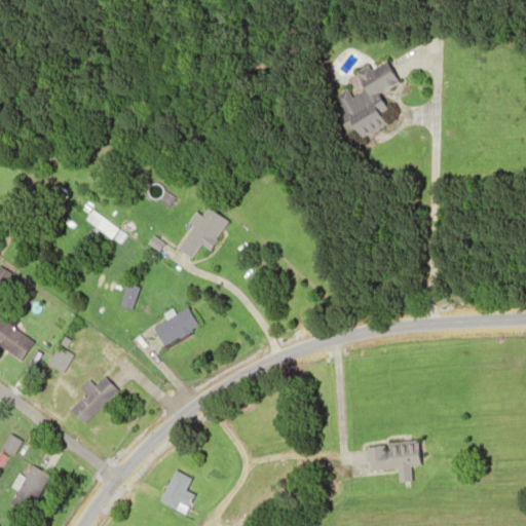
[(342,90),(385,65),(396,82),(352,108),(342,90)]
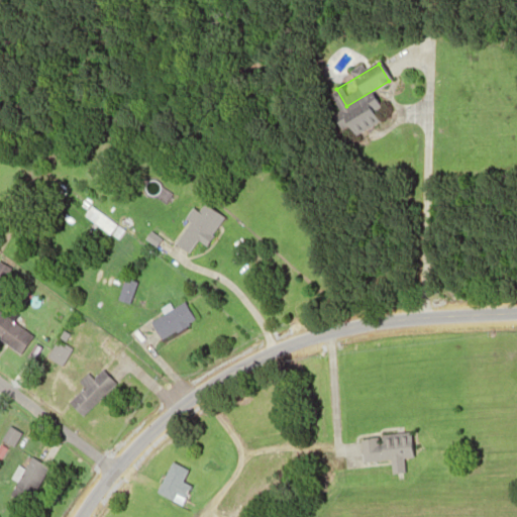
[(354,133),(342,111),(364,100),(376,122),(354,133)]
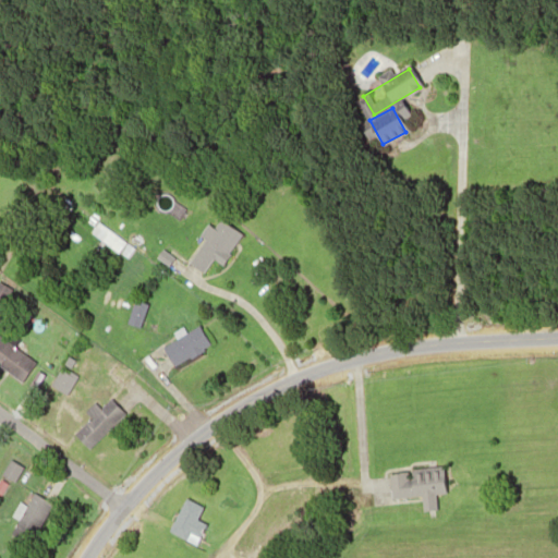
[(96,220),(125,244),(116,256),(86,232),(96,220)]
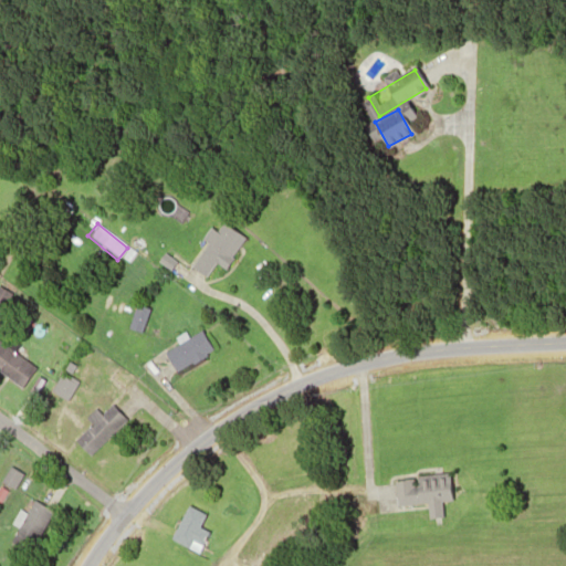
[(218,224),(238,239),(209,278),(189,263),(218,224)]
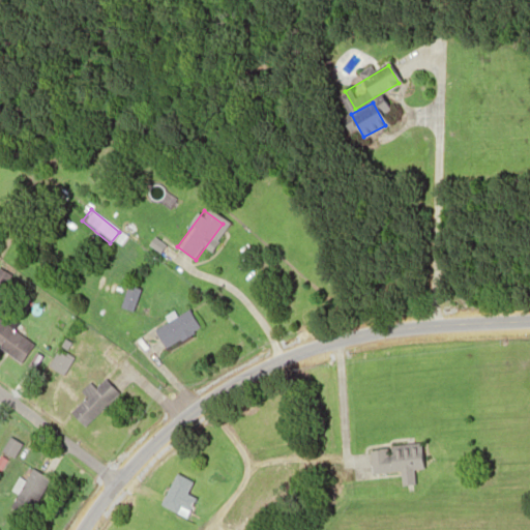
[(0,269),(8,274),(0,287),(0,269)]
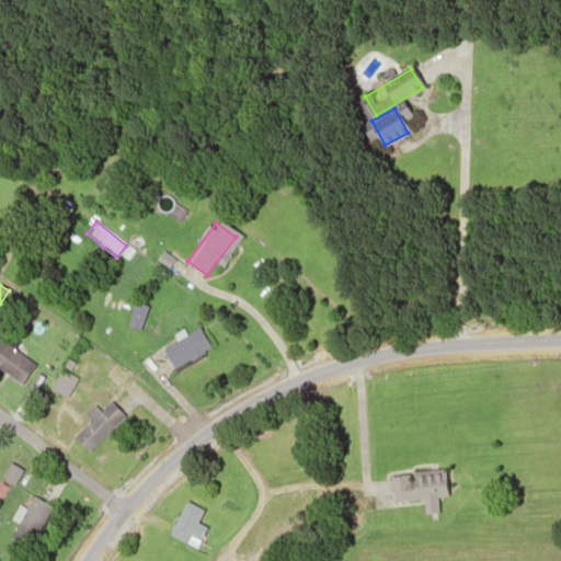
[(161,347),(197,325),(212,348),(175,370),(161,347)]
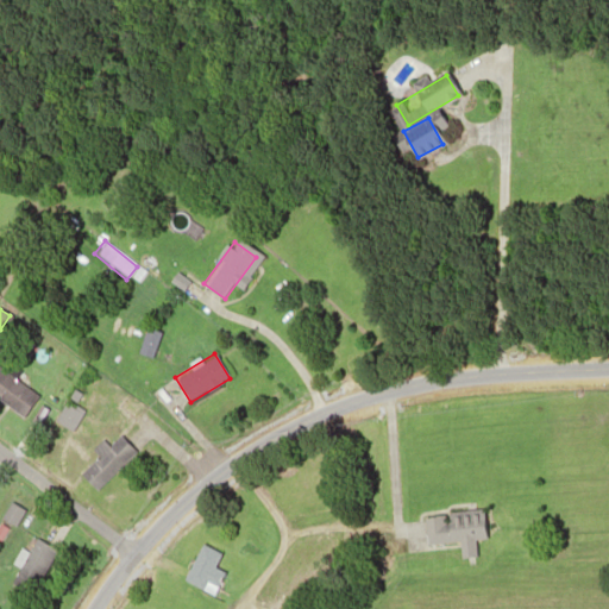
[(0,371),(33,396),(19,415),(0,401),(0,371)]
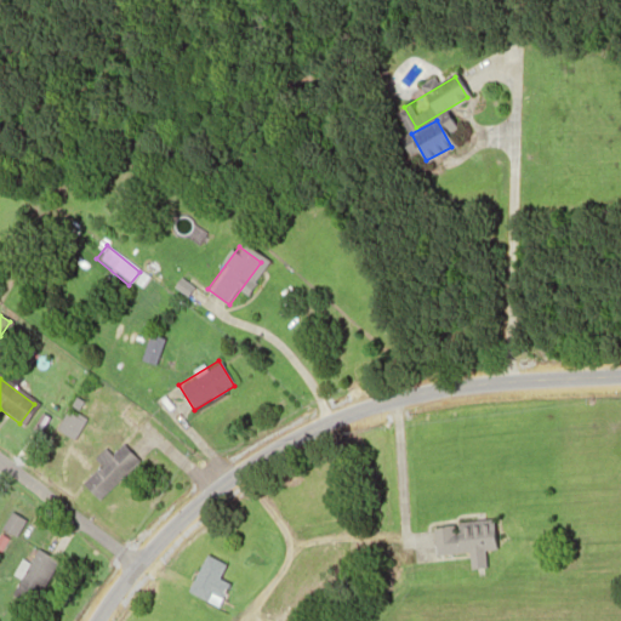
[(67,406),(84,416),(72,437),(55,427),(67,406)]
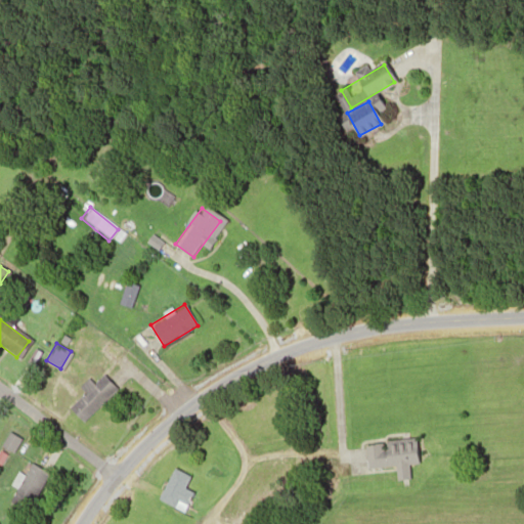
[(101,376),(114,389),(83,421),(70,407),(101,376)]
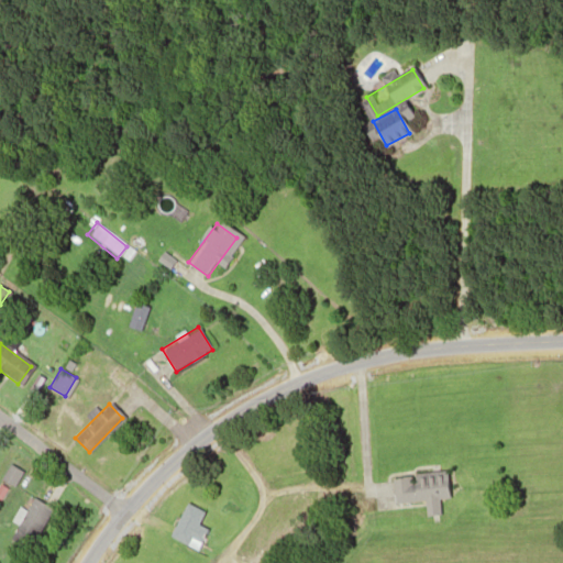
[(0,476),(9,463),(21,472),(11,486),(0,478),(0,476)]
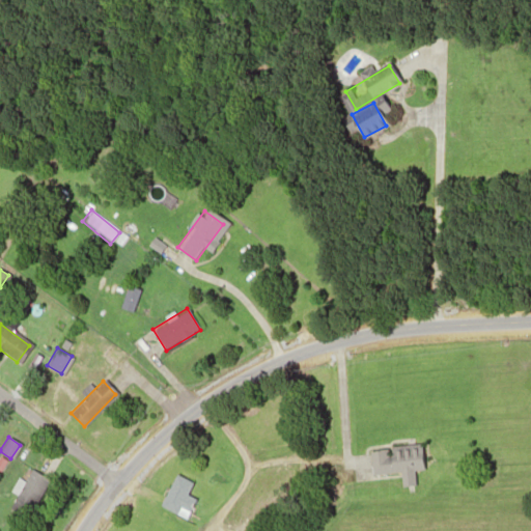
[(369,450),(420,445),(422,470),(371,475),(369,450)]
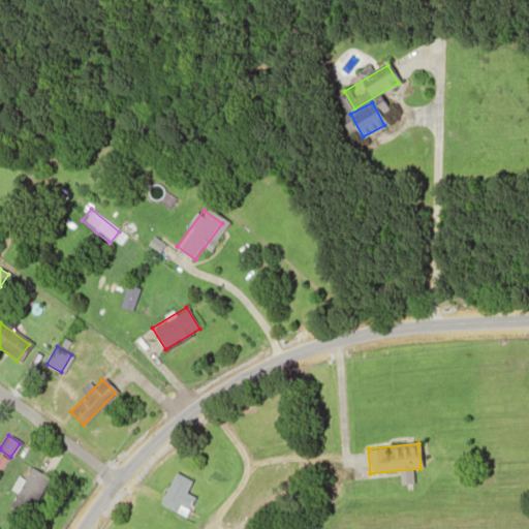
[(31,468),(48,477),(28,515),(10,505),(31,468)]
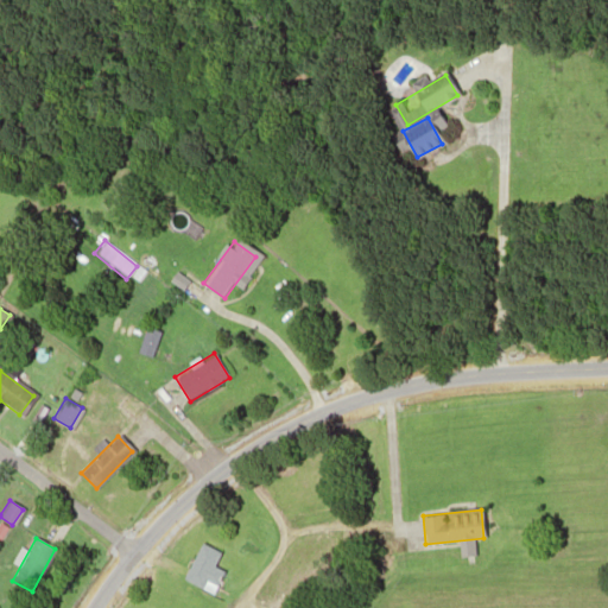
[(197,545),(225,556),(213,588),(184,577),(197,545)]
